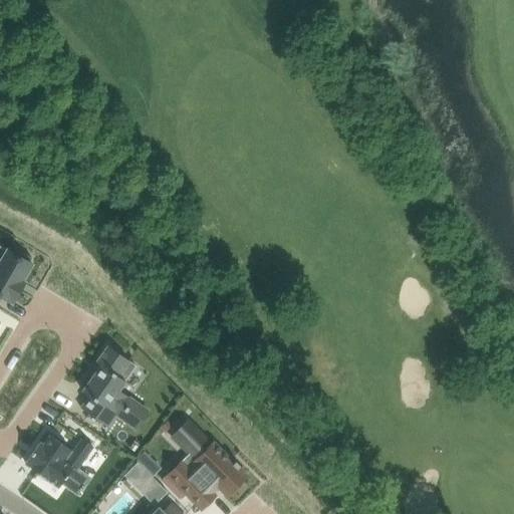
[(0,294),(12,302),(24,281),(23,280),(32,264),(29,263),(32,258),(17,249),(14,254),(0,245),(0,294)]
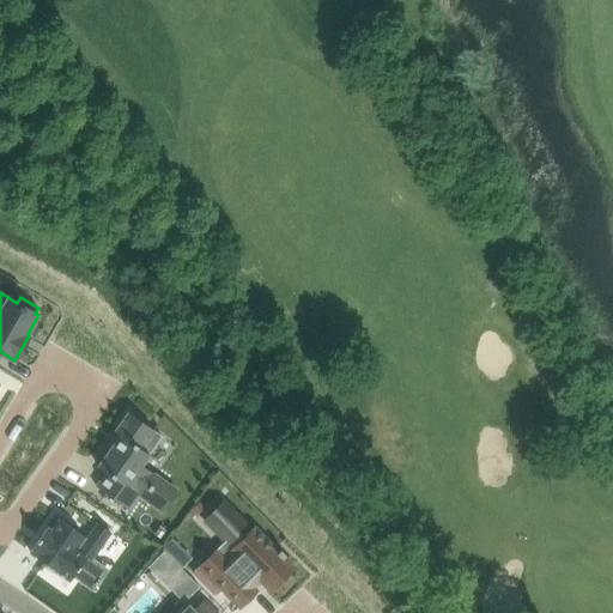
[(108,472),(97,486),(129,509),(139,495),(144,498),(159,477),(143,466),(163,436),(129,412),(115,431),(121,436),(99,466),(108,472)]
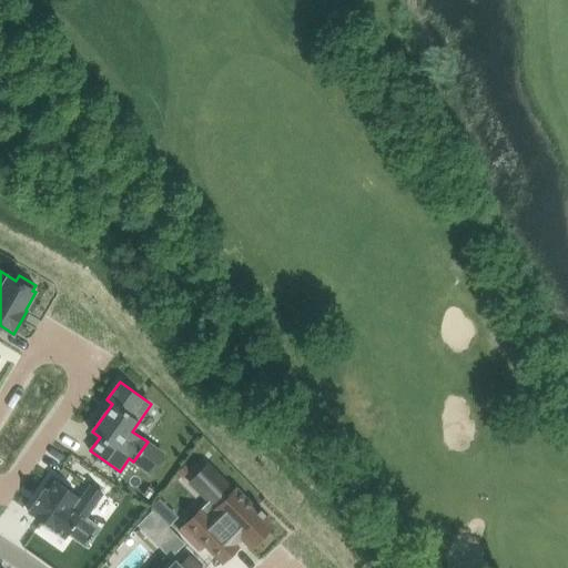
[(210,501),(180,530),(199,550),(204,545),(223,563),(239,547),(235,544),(242,538),(251,547),(273,526),(236,488),(235,490),(210,465),(192,484),(210,501)]
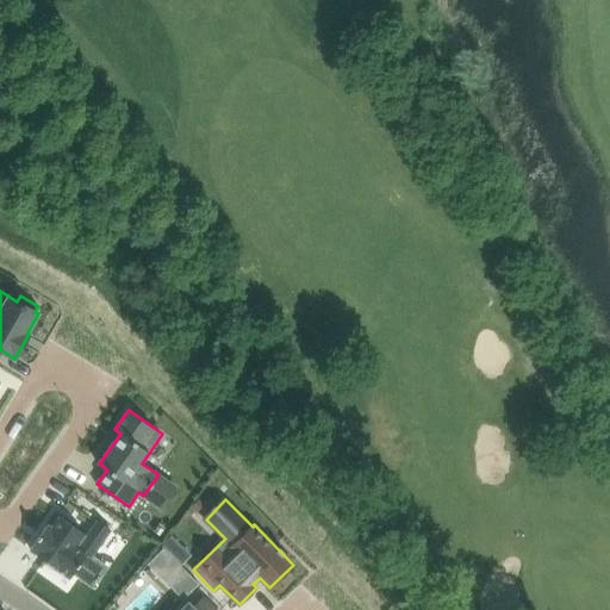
[(48,526),(31,549),(36,553),(58,570),(60,570),(70,578),(74,574),(93,587),(97,583),(98,584),(103,578),(100,577),(107,567),(92,556),(111,529),(99,521),(88,536),(61,517),(53,529),(48,526)]
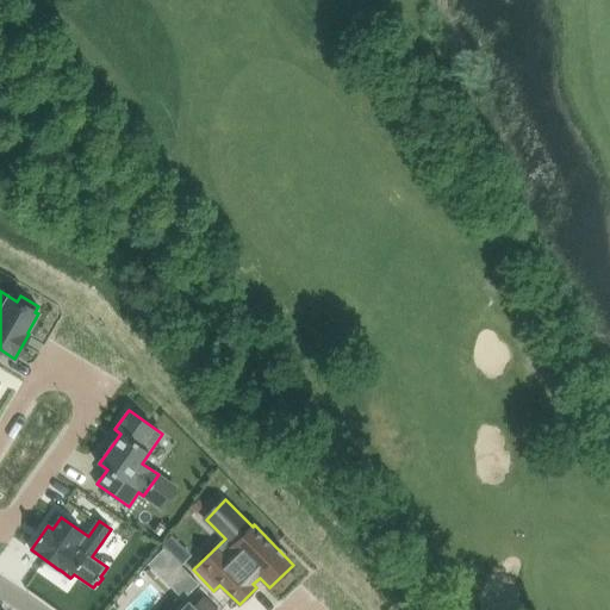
[(190,603),(181,609),(215,609),(204,598),(194,608),(190,603)]
